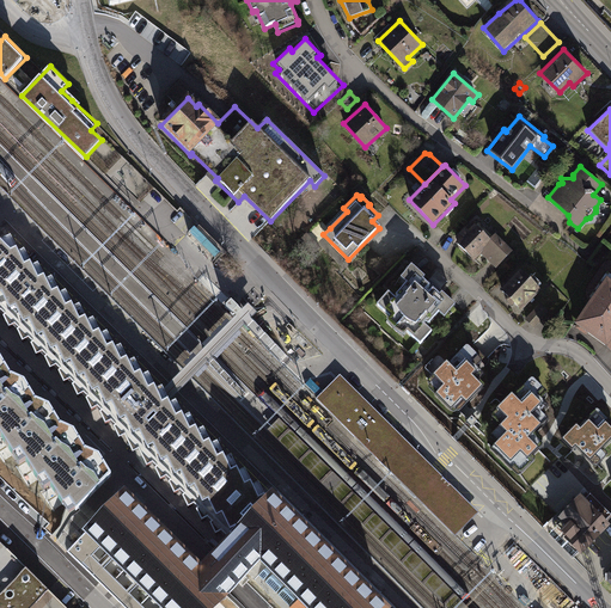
[(347,212),(343,208),(327,225),(330,228),(347,212)]
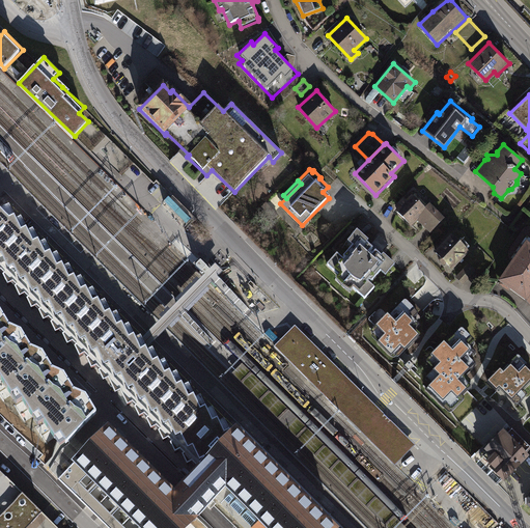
[(400,202),(396,207),(411,221),(416,215),(430,228),(444,213),(428,198),(424,202),(412,191),(407,197),(402,193),(396,199),(400,202)]
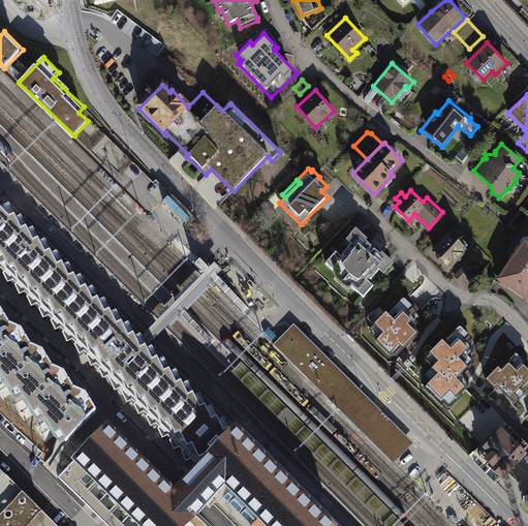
[(136,337),(0,199),(0,269),(111,378),(192,460),(227,426),(144,344),(136,337)]
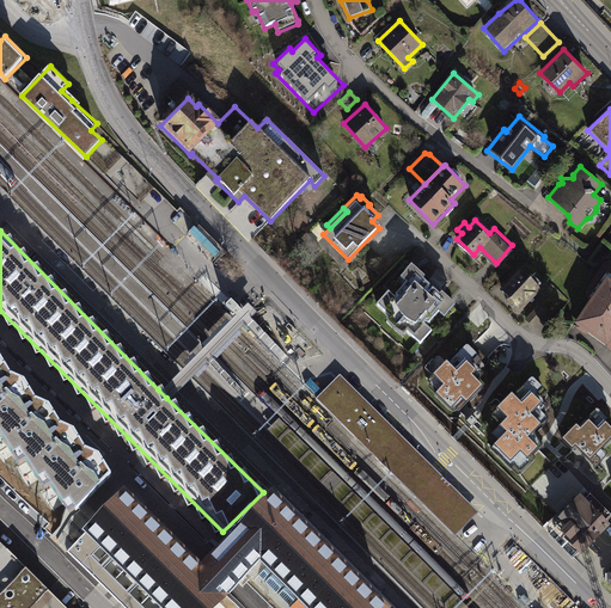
[(319,245),(306,231),(297,239),(311,253),(319,245)]
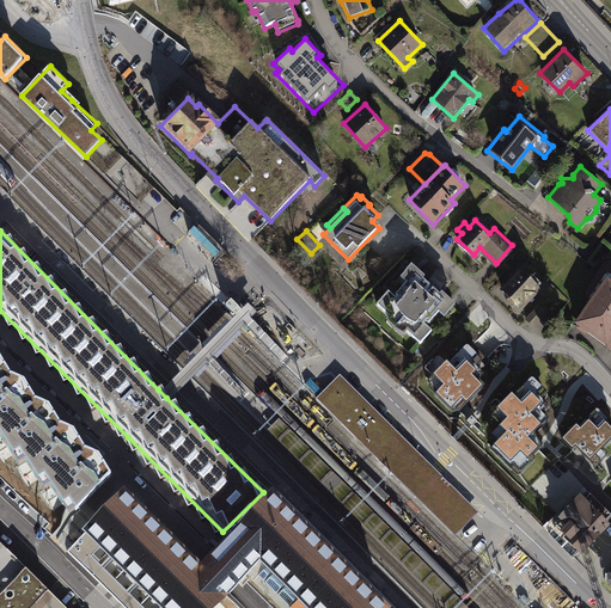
[(385,284),(374,298),(419,336),(429,324),(422,318),(425,315),(427,317),(437,306),(443,311),(454,298),(440,284),(438,287),(431,281),(427,286),(425,283),(428,278),(426,277),(421,271),(423,270),(409,258),(399,270),(404,275),(393,287),(396,289),(393,292),(386,284),(385,284)]
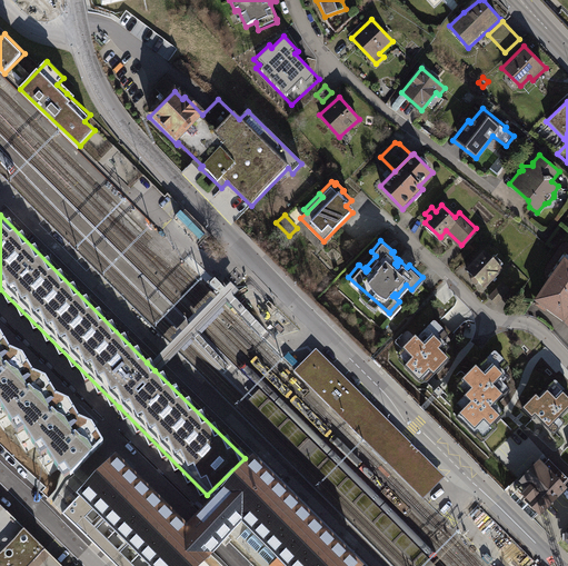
[(485,247),(466,267),(474,275),(484,284),(502,265),(485,247)]
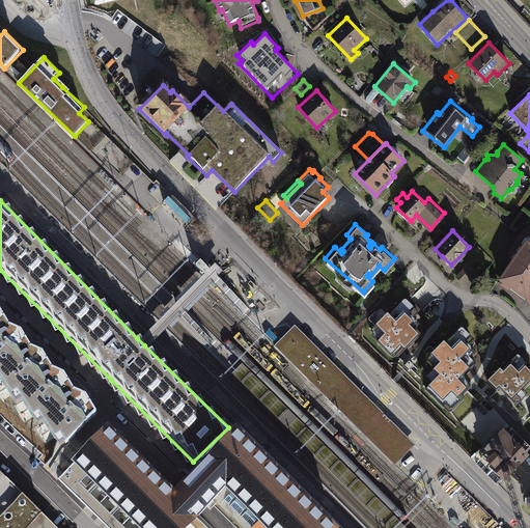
[(378,231),(369,241),(371,242),(368,246),(370,248),(373,244),(380,249),(382,247),(387,241),(378,231)]
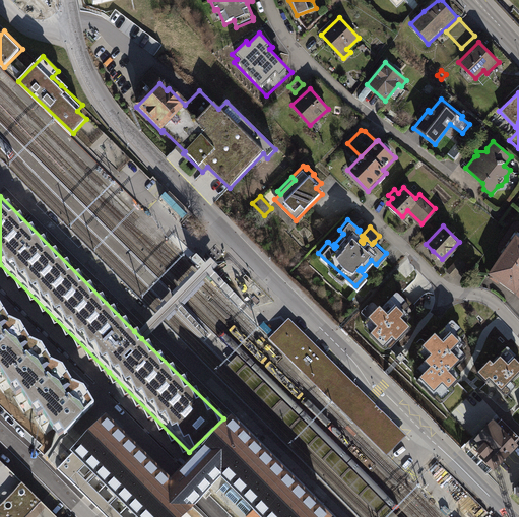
[(518,234),(515,231),(488,270),(514,291),(518,296),(518,234)]
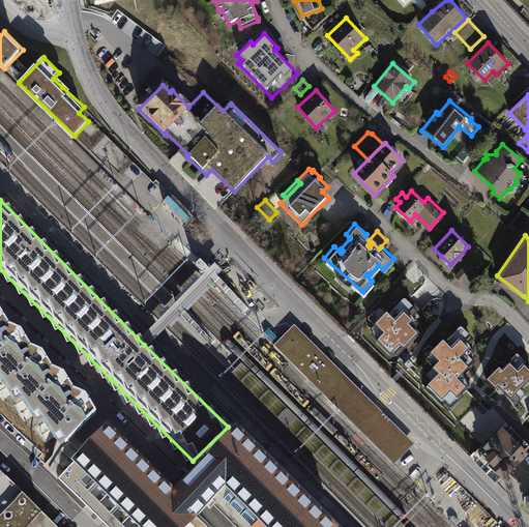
[(467,259),(453,272),(462,280),(474,266),(467,259)]
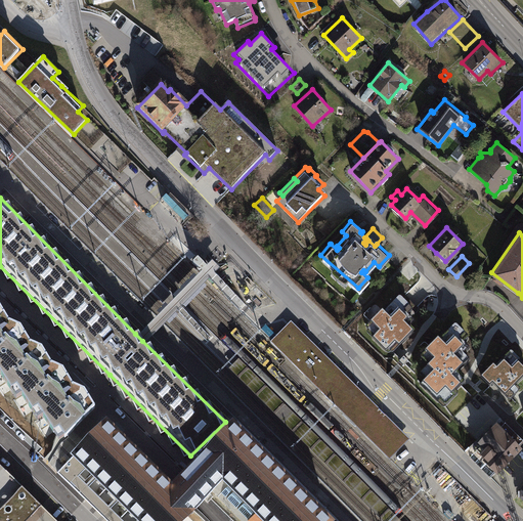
[(376,316),(397,338),(422,314),(399,293),(376,316)]
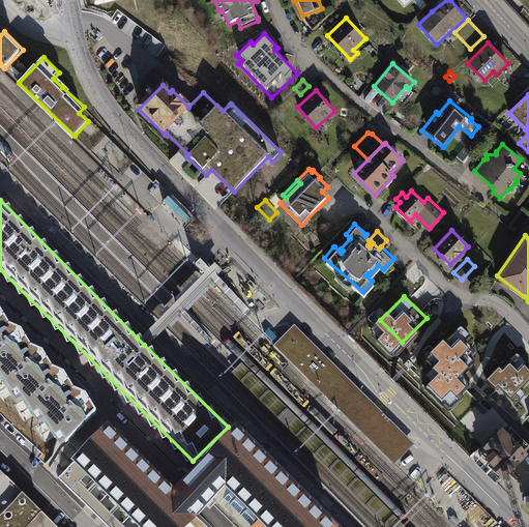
[(0,387),(60,449),(94,416),(0,318),(0,387)]
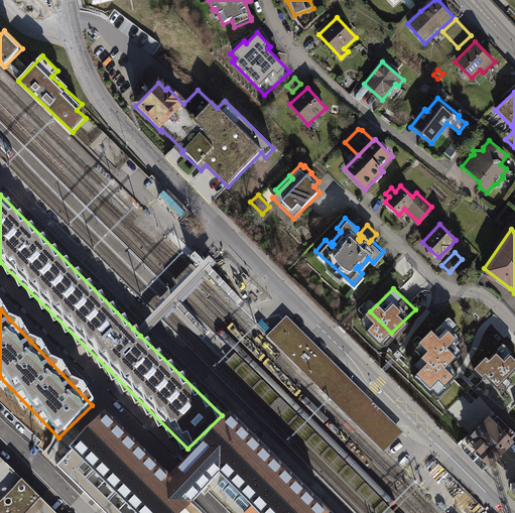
[(272,327),(278,333),(287,324),(347,383),(331,398),(383,450),(403,429),(366,393),(285,313),(272,327)]
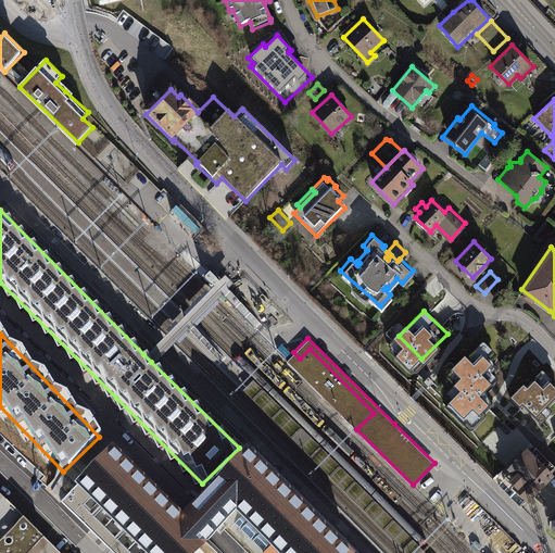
[(449,379),(472,402),(506,365),(482,343),(449,379)]
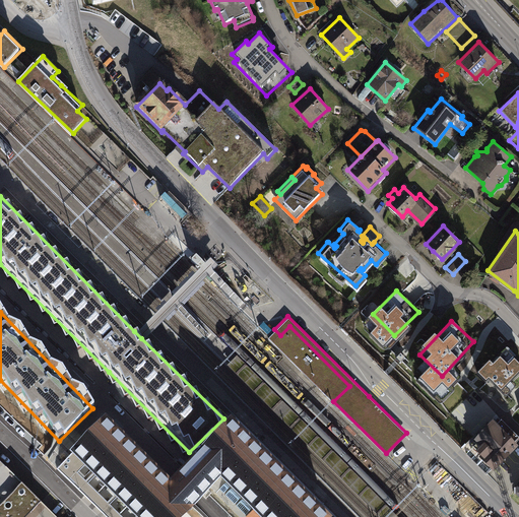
[(333,401),(349,386),(289,326),(280,335),(274,329),(267,336),(333,401)]
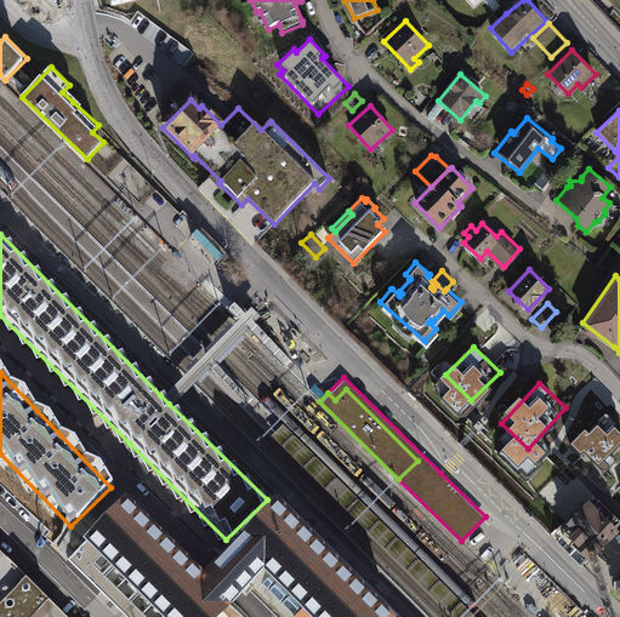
[(572,435),(597,461),(619,438),(619,426),(601,407),(572,435)]
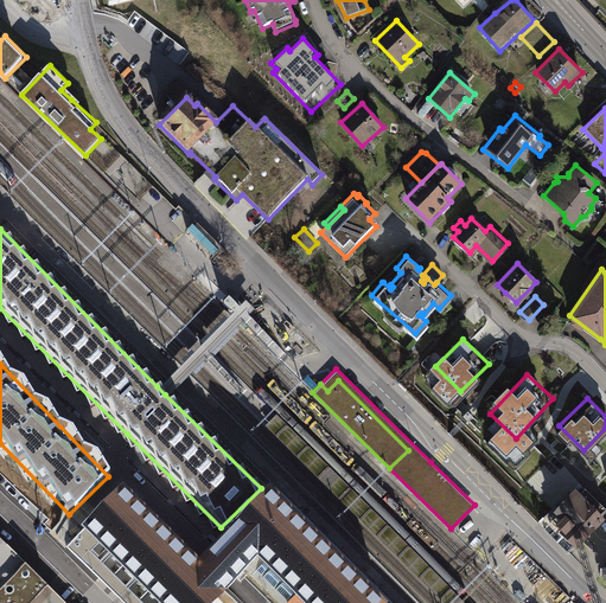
[(265,423),(446,602),(466,602),(276,411),(265,423)]
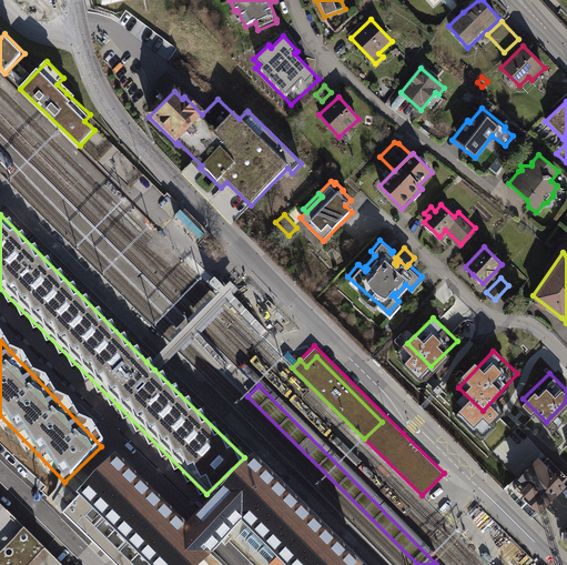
[(266,564),(361,564),(249,453),(244,457),(206,494),(201,501),(208,507),(194,522),(186,528),(115,457),(67,506),(124,564),(198,564),(218,546),(233,531),(266,564)]
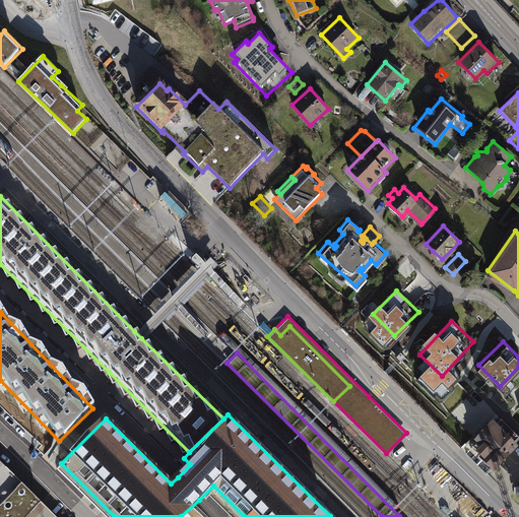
[(517,442),(492,417),(473,436),(479,442),(474,447),(493,466),(517,442)]
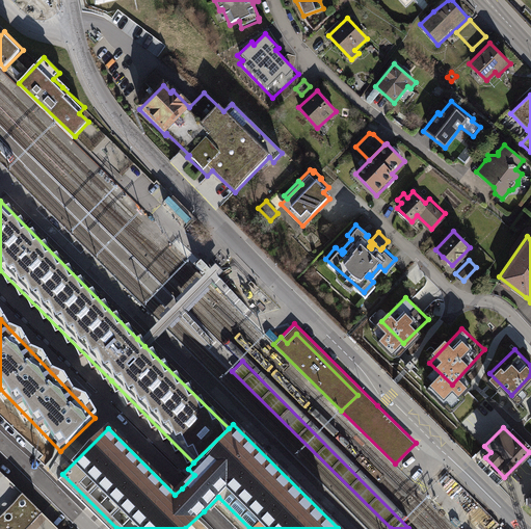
[(0,528),(22,528),(26,526),(41,510),(30,501),(21,492),(6,506),(0,512),(0,528)]
